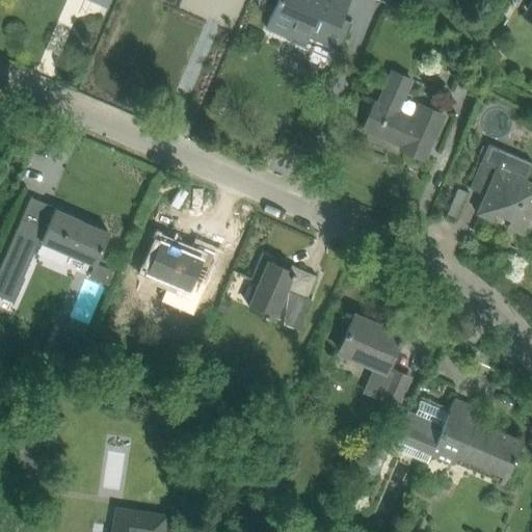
[(306,44),(312,29),(317,31),(321,21),(338,27),(348,0),(277,0),(266,27),(267,27),(268,25),(306,41),(304,43),(306,44)]
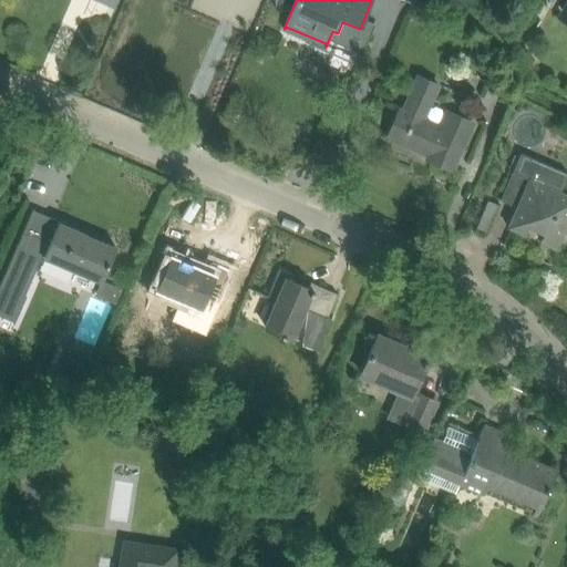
[(403,111),(400,110),(388,137),(429,154),(426,158),(452,168),(472,121),(447,111),(440,126),(422,119),(437,84),(419,75),(403,111)]
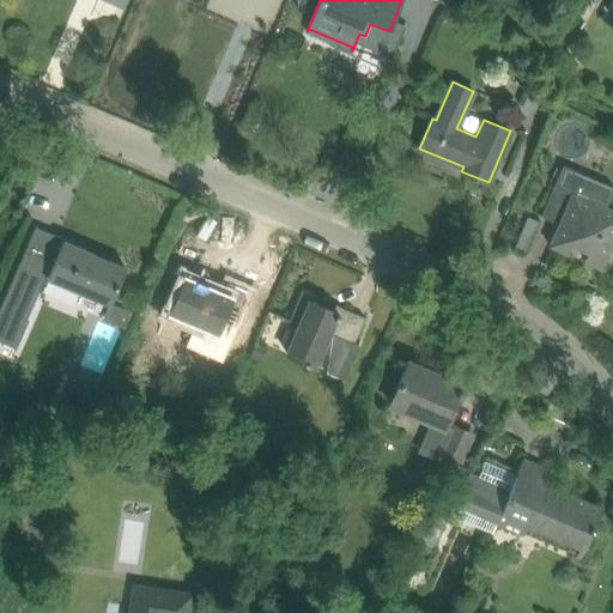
[(612,243),(612,210),(606,207),(612,189),(612,186),(563,165),(541,217),(558,224),(548,246),(566,253),(570,244),(588,253),(584,261),(602,268),(612,243)]
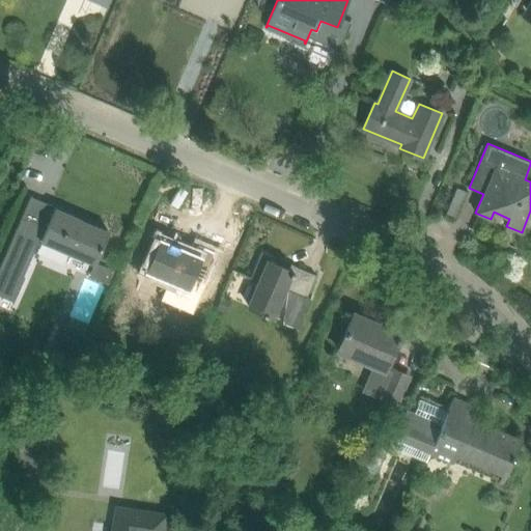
[(31,196),(0,269),(0,295),(12,301),(24,276),(23,276),(38,239),(42,240),(42,241),(95,263),(109,232),(55,208),(54,211),(51,210),(52,205),(31,196)]
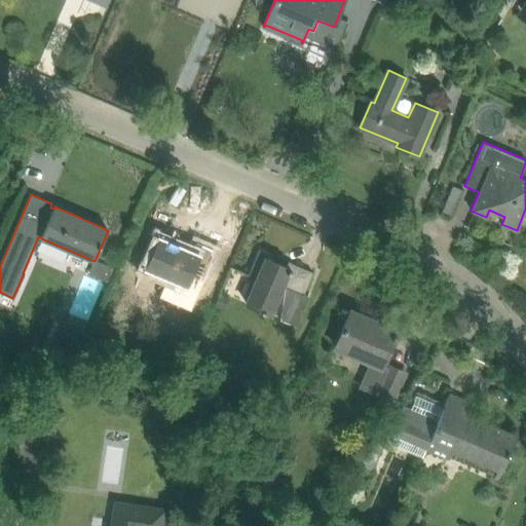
[(167,276),(165,289),(164,298),(187,307),(195,289),(187,285),(193,270),(201,273),(211,252),(197,246),(194,254),(177,246),(176,248),(168,245),(168,242),(158,238),(146,267),(167,276)]
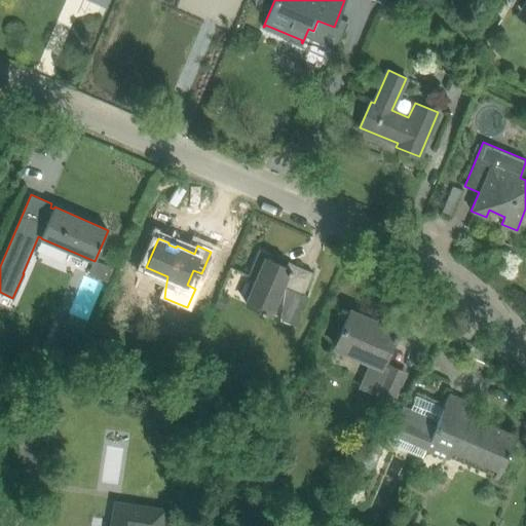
[(260,250),(252,269),(250,275),(257,278),(247,303),(270,313),(282,286),(286,288),(280,318),(296,326),(309,295),(308,294),(307,296),(304,295),(313,272),(289,262),(287,267),(266,259),(268,254),(261,251),(261,250),(260,250)]
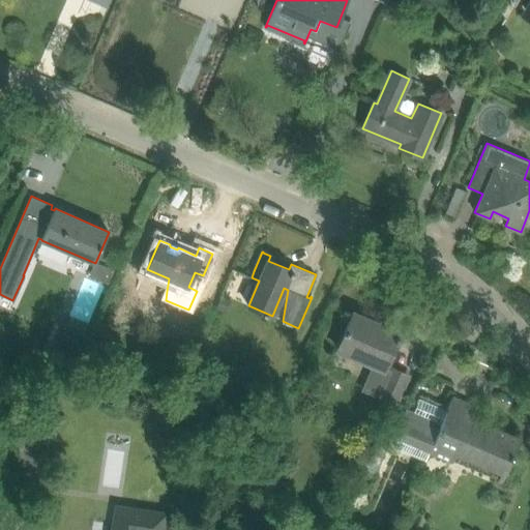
[(353,314),(337,350),(384,370),(396,342),(399,343),(400,339),(399,337),(401,333),(353,314)]
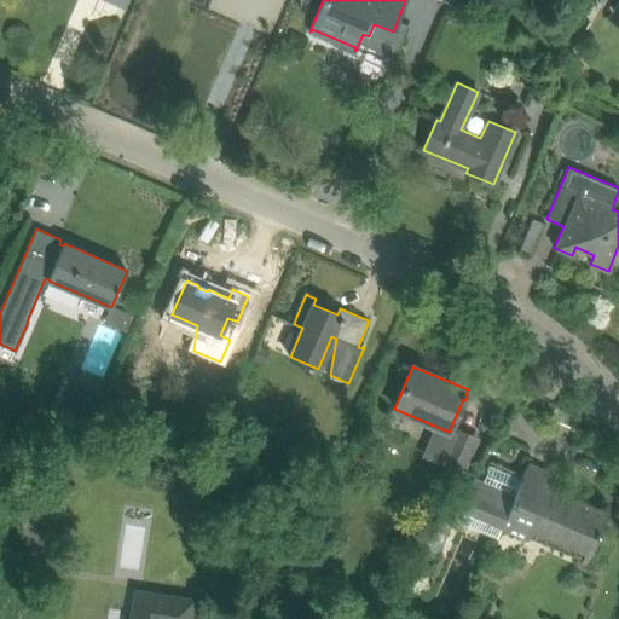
[(476,439),(457,432),(445,463),(463,470),(476,439)]
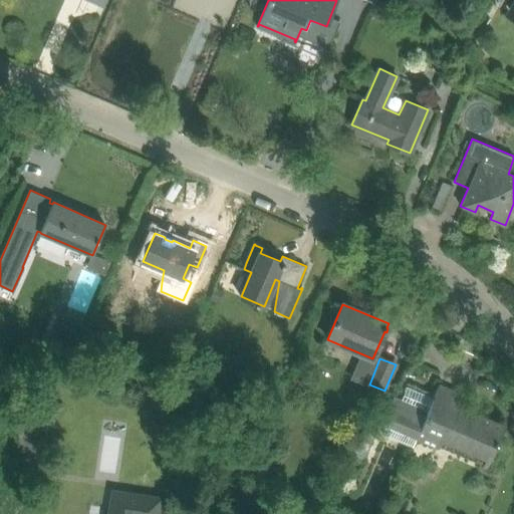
[(416,437),(439,447),(443,437),(486,456),(486,457),(490,459),(505,425),(477,413),(477,414),(471,412),(476,400),(439,383),(433,398),(407,386),(401,400),(398,398),(382,432),(413,445),(416,437)]
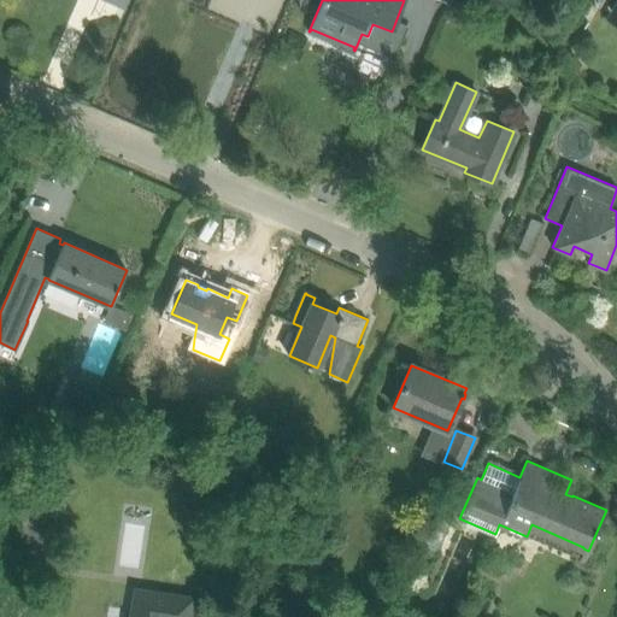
[(18,509),(24,533),(47,527),(41,503),(18,509)]
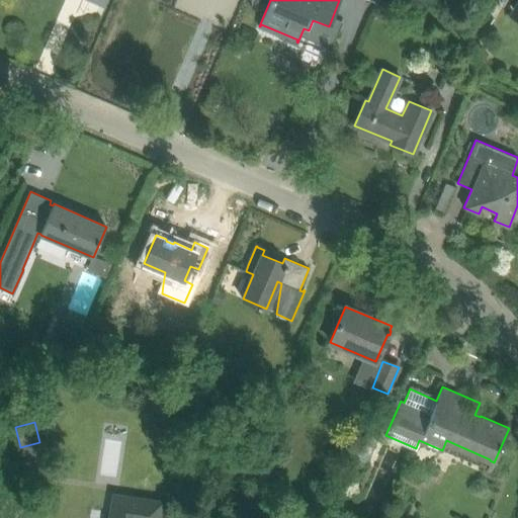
[(158,517),(161,501),(124,495),(113,493),(109,517),(158,517)]
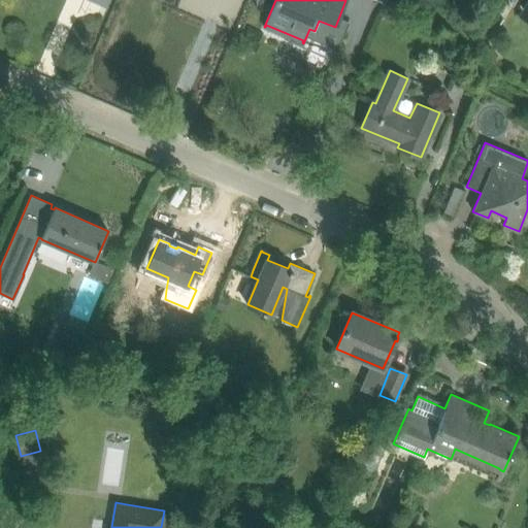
[(347,527),(349,524),(333,518),(328,527),(347,527)]
